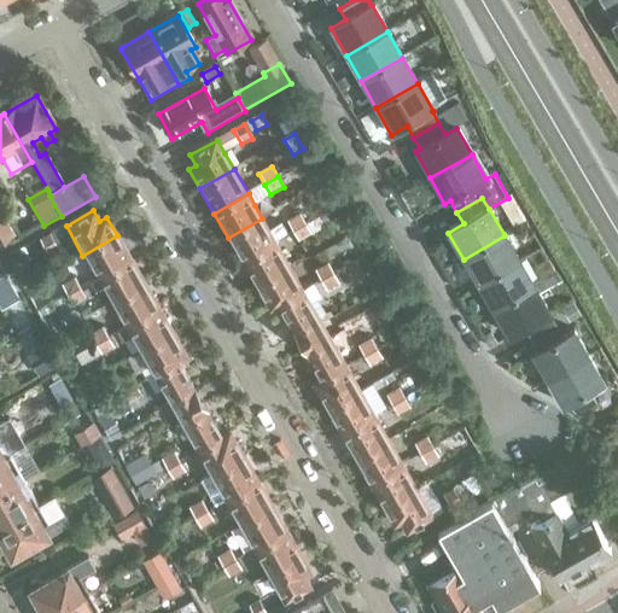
[(301,215),(286,223),(292,233),(305,226),(301,215)]
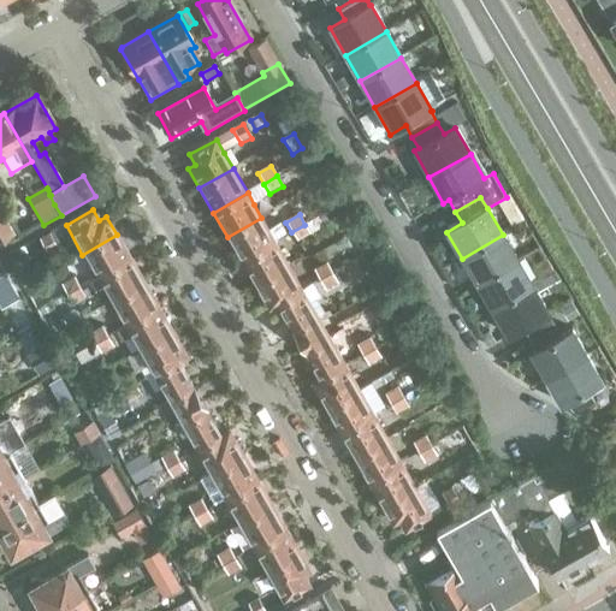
[(0,243),(12,237),(0,215),(0,243)]
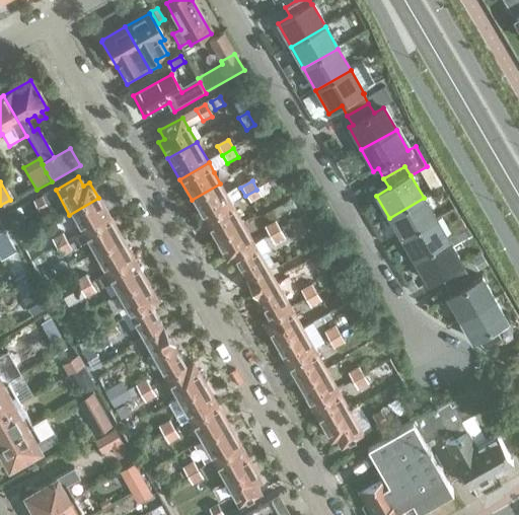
[(232,204),(226,195),(220,184),(192,200),(204,221),(232,204)]
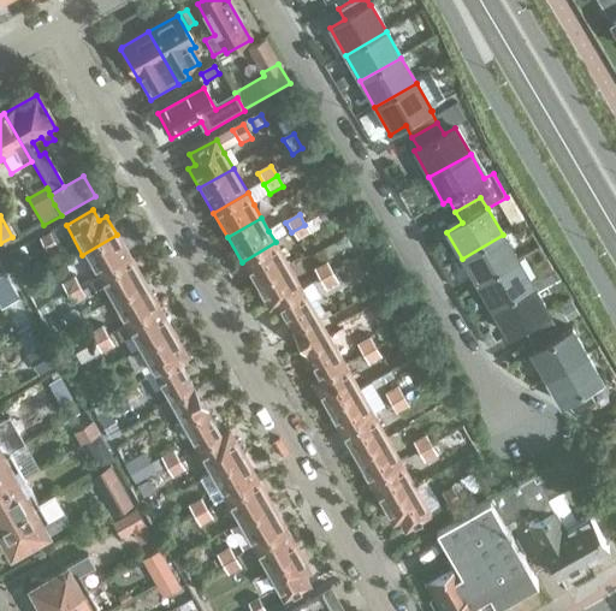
[(304,225),(291,232),(297,243),(311,235),(304,225)]
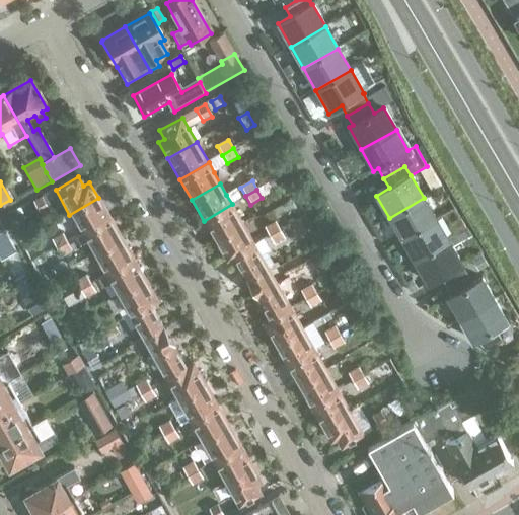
[(42,198),(32,203),(40,214),(49,209),(42,198)]
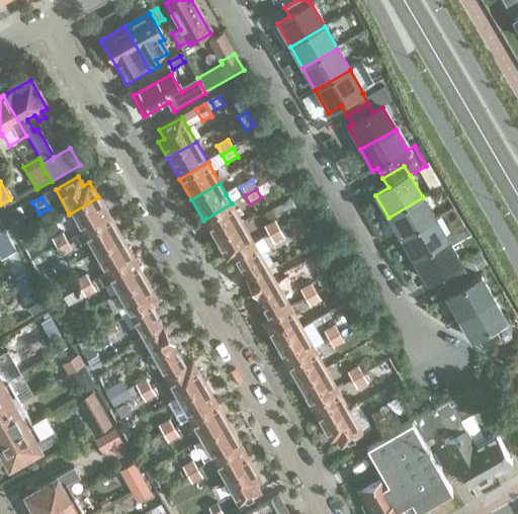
[(109,219),(98,197),(69,215),(81,235),(109,219)]
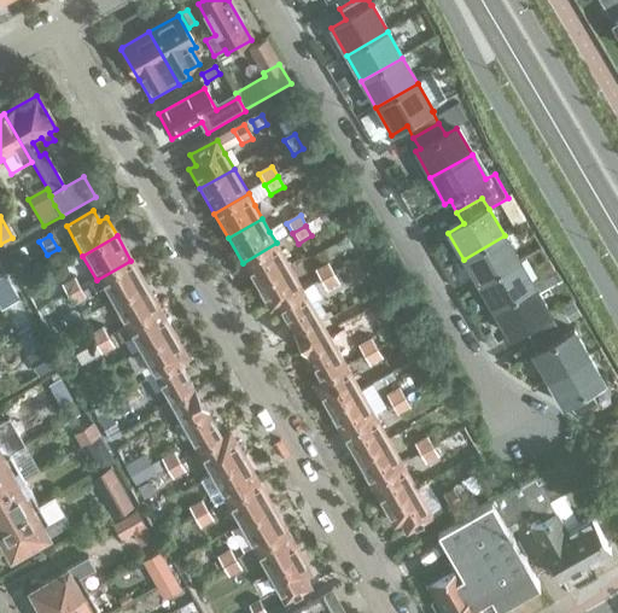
[(464,260),(478,286),(520,262),(505,235),(464,260)]
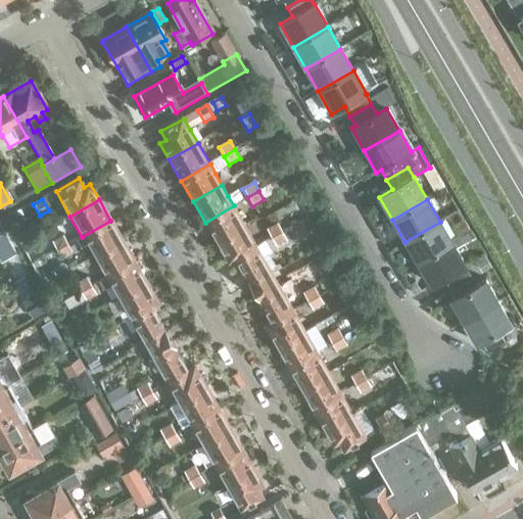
[(217,243),(246,227),(234,205),(205,223),(217,243)]
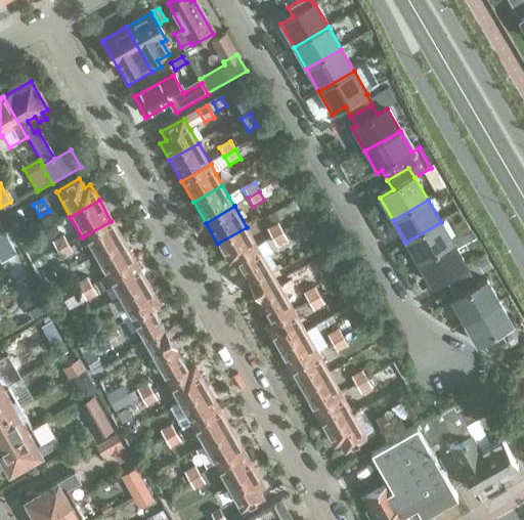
[(123,243),(111,221),(82,237),(94,259),(123,243)]
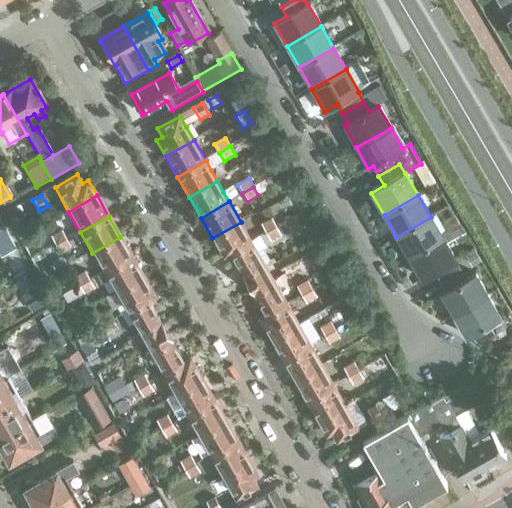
[(396,237),(408,259),(443,239),(431,217),(396,237)]
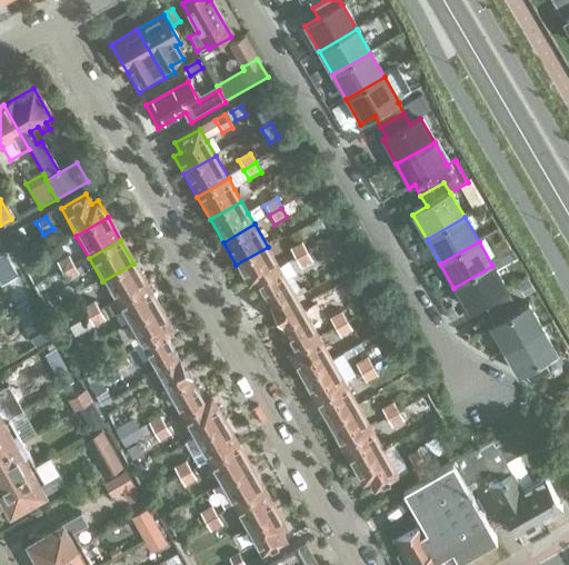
[(505,241),(495,247),(502,260),(512,255),(505,241)]
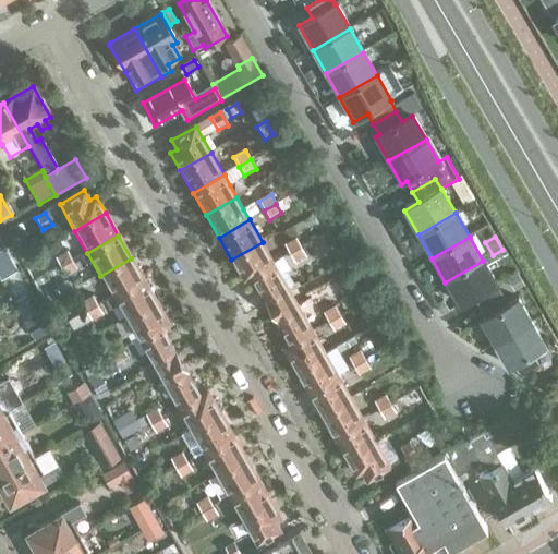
[(283,245),(289,255),(301,249),(296,239),(283,245)]
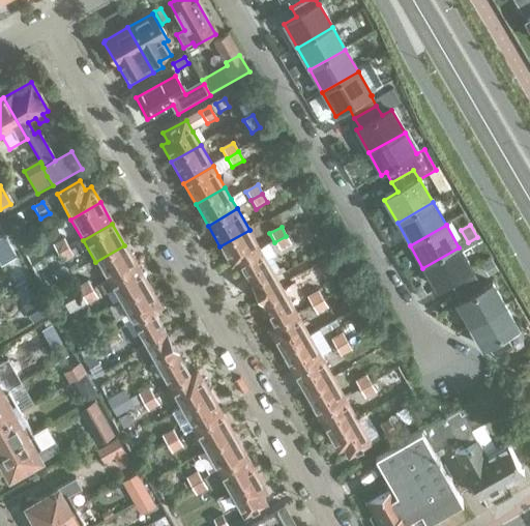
[(232,267),(239,263),(261,251),(249,230),(219,246),(232,267)]
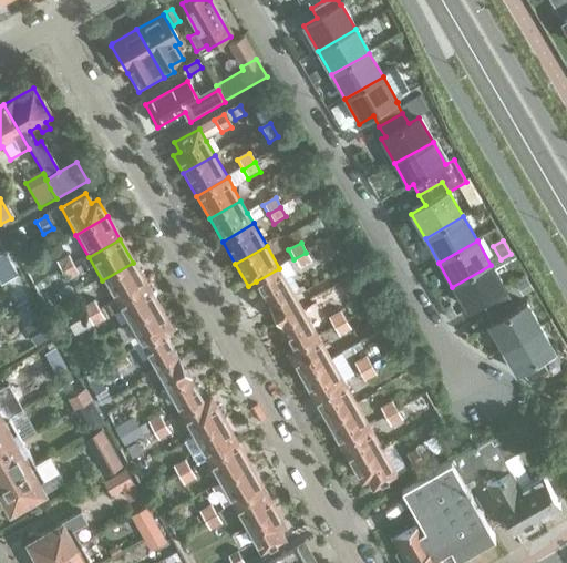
[(299,269),(311,262),(306,253),(294,259),(299,269)]
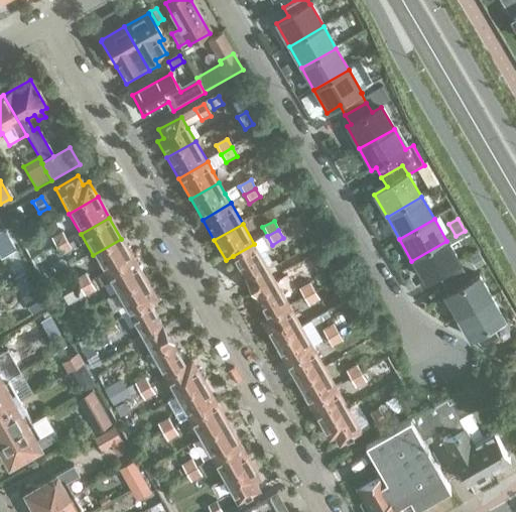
[(51,239),(55,248),(67,242),(61,233),(51,239)]
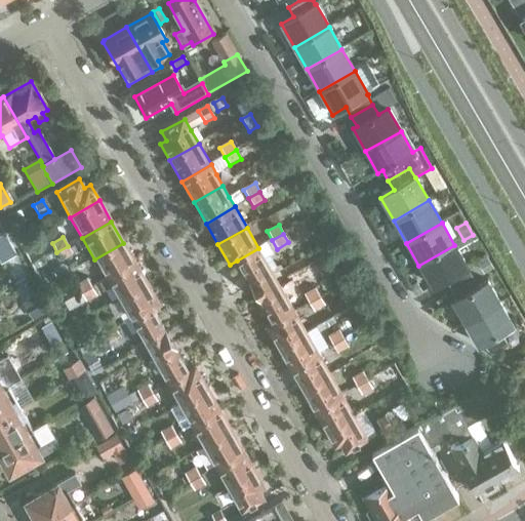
[(135,264),(123,243),(94,259),(107,280),(135,264)]
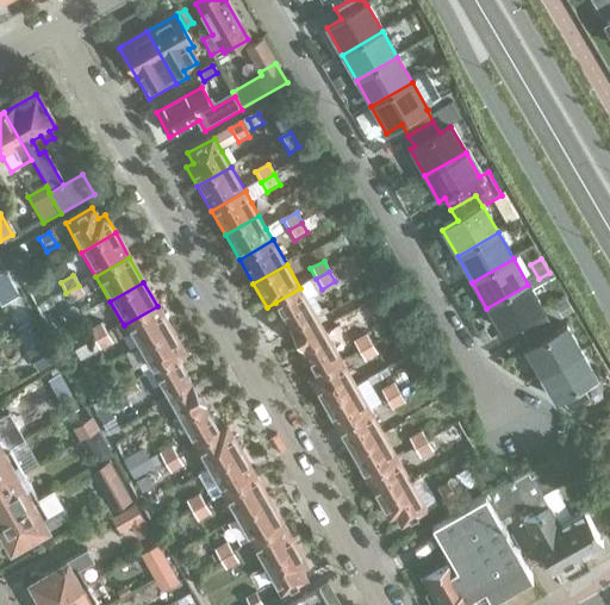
[(502,335),(517,326),(524,337),(549,323),(542,312),(543,311),(528,285),(486,309),(502,335)]
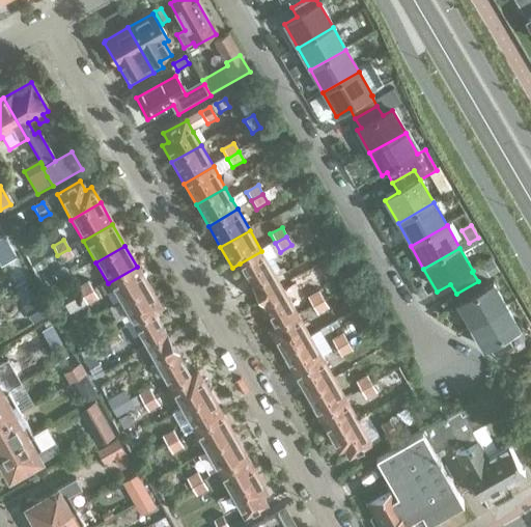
[(62,264),(74,257),(68,249),(57,255),(62,264)]
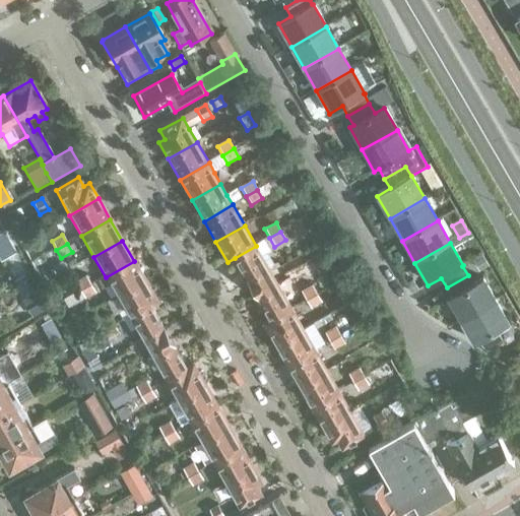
[(274,277),(262,257),(256,246),(235,258),(253,289),(274,277)]
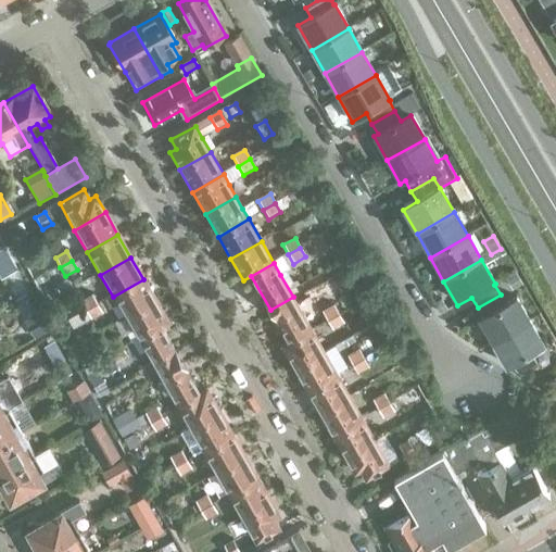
[(8,264),(0,267),(0,277),(1,279),(13,273),(8,264)]
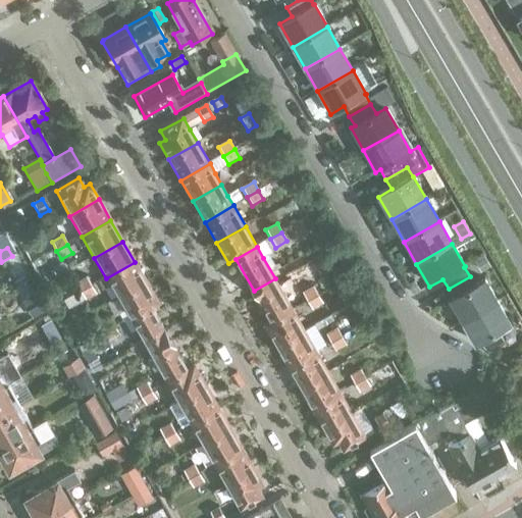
[(483,257),(474,262),(480,274),(490,268),(483,257)]
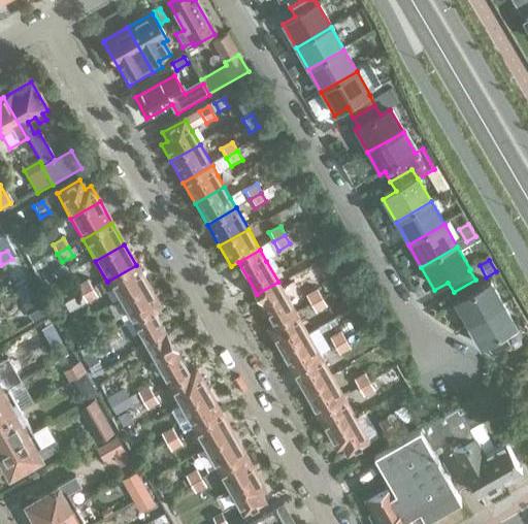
[(149,287),(137,267),(136,265),(107,282),(120,303),(149,287)]
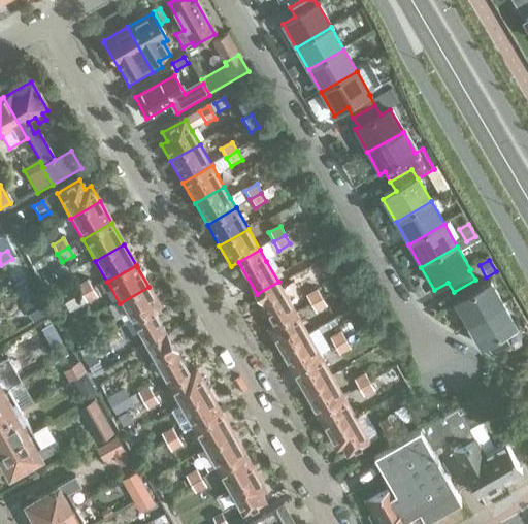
[(455,304),(468,327),(503,306),(490,284),(481,290),(475,280),(454,292),(459,302),(455,304)]
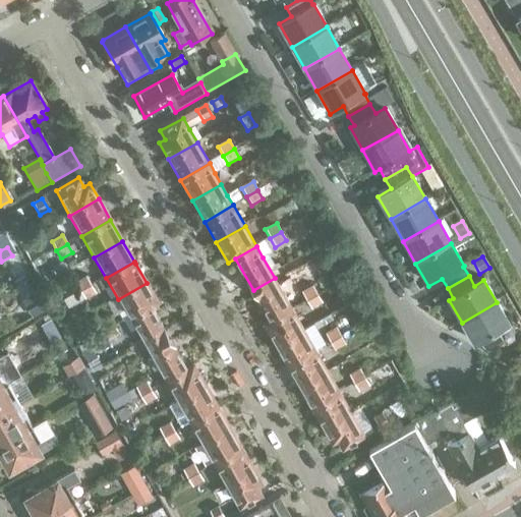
[(75,284),(80,292),(91,286),(87,277),(75,284)]
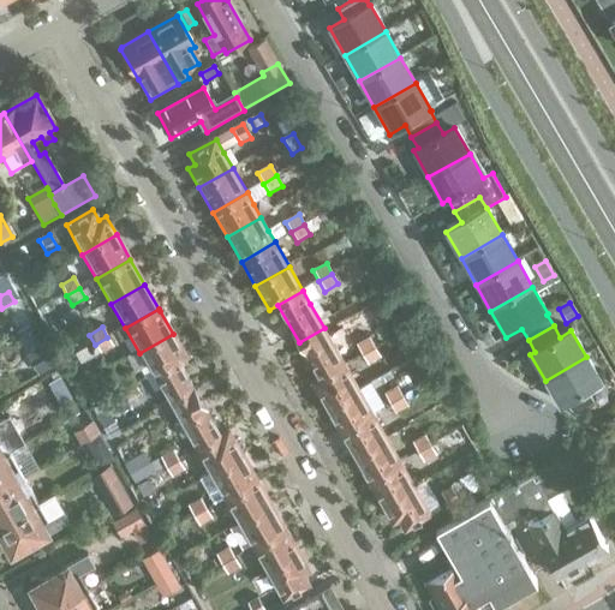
[(346,365),(329,338),(324,328),(299,342),(320,380),(346,365)]
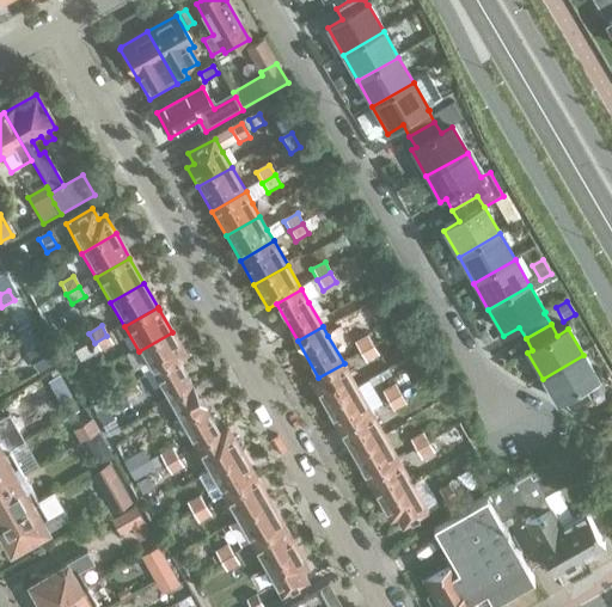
[(185,357),(173,335),(172,332),(139,351),(152,375),(177,362),(185,357)]
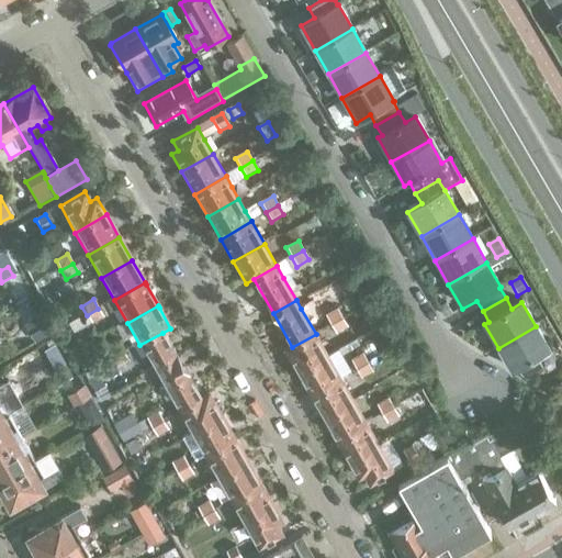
[(98,309),(87,315),(92,325),(103,319),(98,309)]
